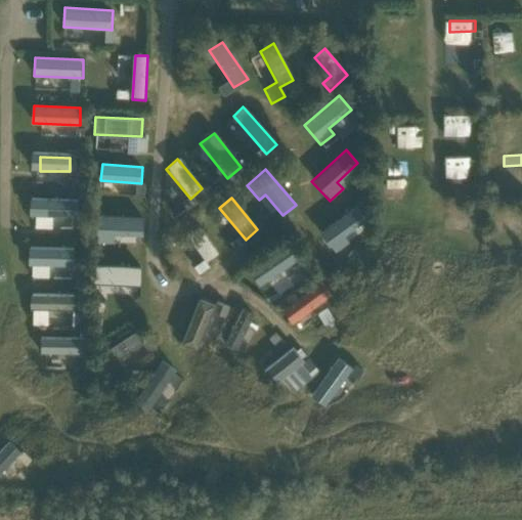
[(79,200),(31,199),(31,216),(37,216),(36,229),(54,229),(54,217),(78,218),(79,200)]
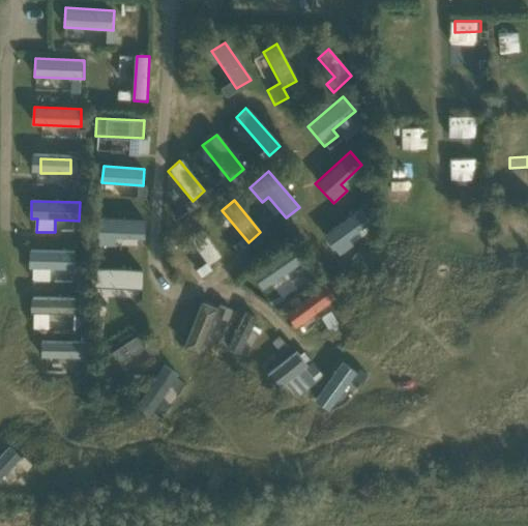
[(370,222),(359,208),(322,236),(338,256),(351,245),(346,239),(370,222)]
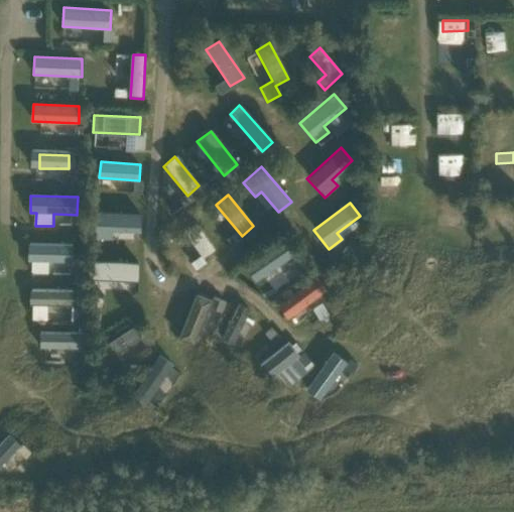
[(142,215),(97,214),(97,239),(114,239),(114,231),(142,232),(142,215)]
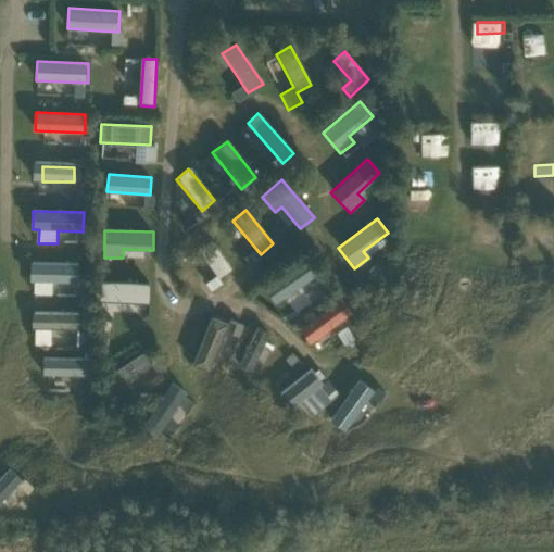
[(230,268),(210,240),(197,250),(218,278),(230,268)]
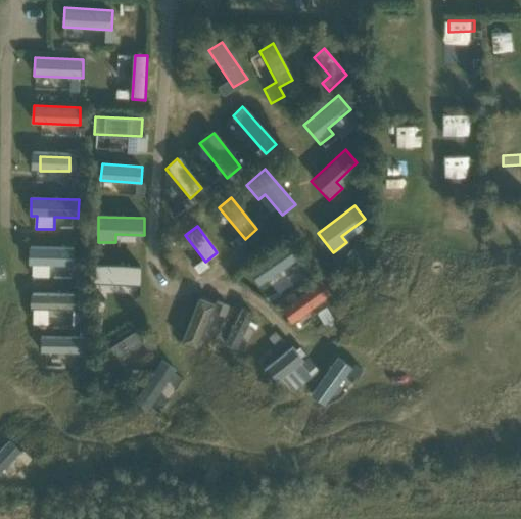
[(77,247),(30,246),(29,280),(51,280),(51,265),(76,266),(77,247)]
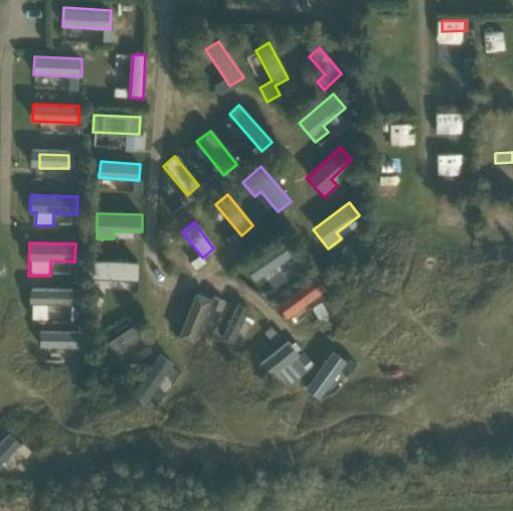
[(290,256),(281,243),(245,269),(254,281),(290,256)]
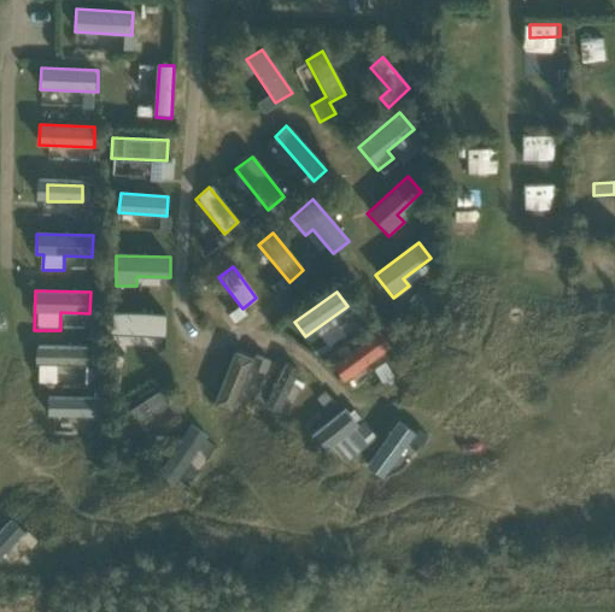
[(167,315),(113,312),(112,333),(167,335),(167,315)]
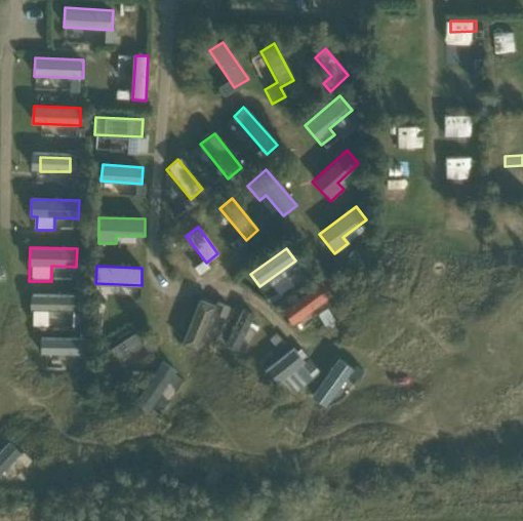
[(278,293),(287,285),(277,274),(268,282),(278,293)]
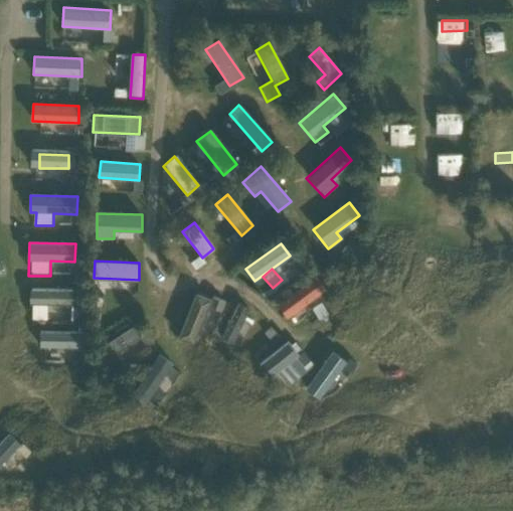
[(327,289),(317,275),(276,305),(286,319),(327,289)]
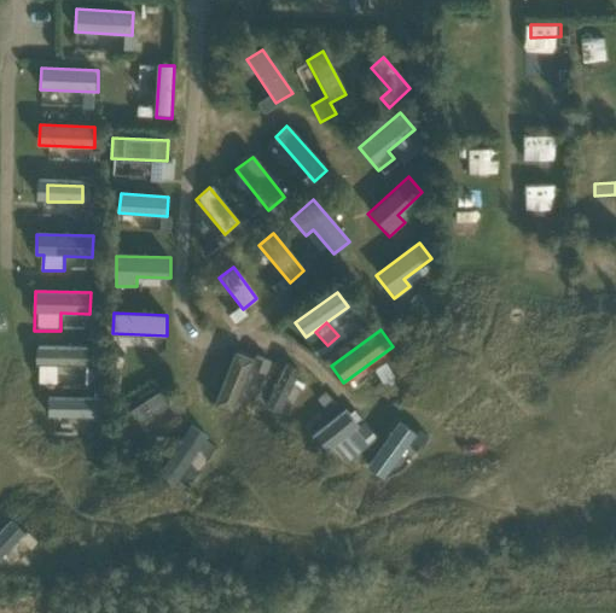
[(89,349),(38,349),(38,367),(89,367),(89,349)]
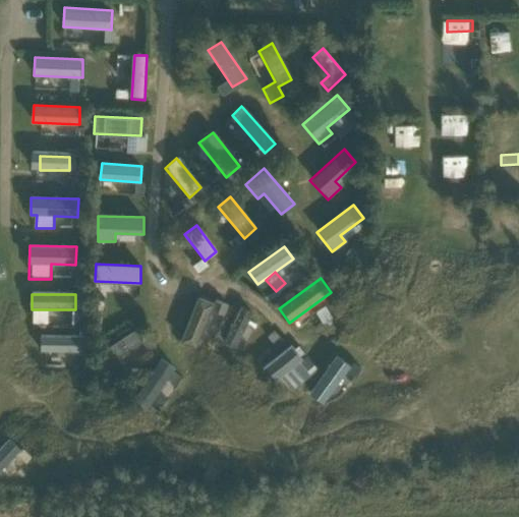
[(213,304),(196,298),(180,343),(196,350),(212,311),(225,317),(229,307),(214,301),(213,304)]
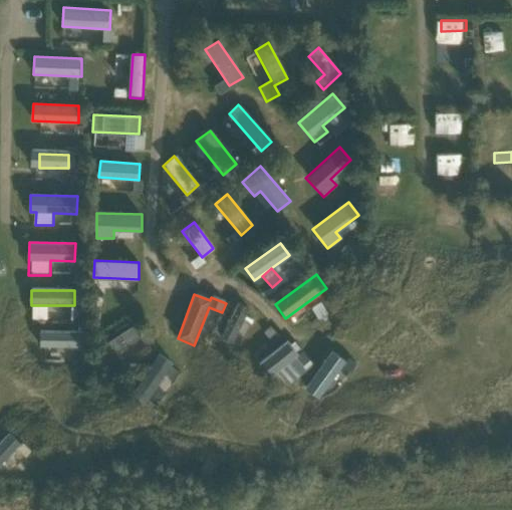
[(249,310),(238,304),(221,340),(232,345),(249,310)]
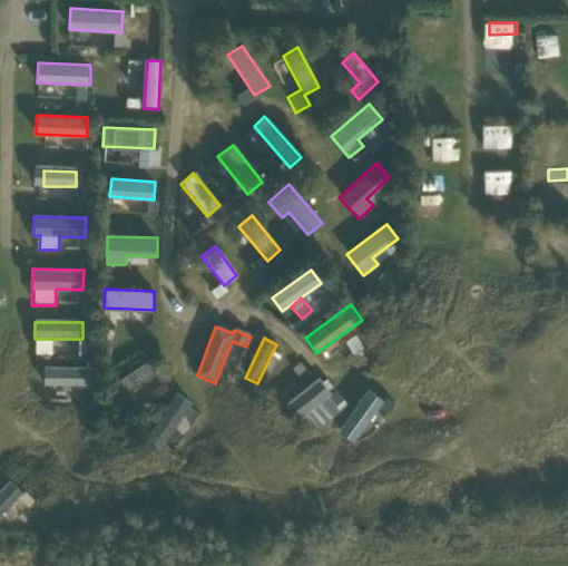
[(157,374),(148,362),(108,389),(116,401),(157,374)]
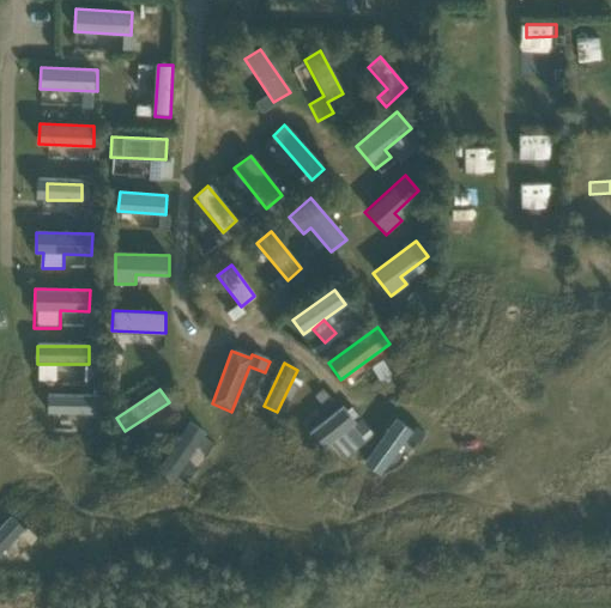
[(102,395),(49,396),(49,418),(102,417),(102,395)]
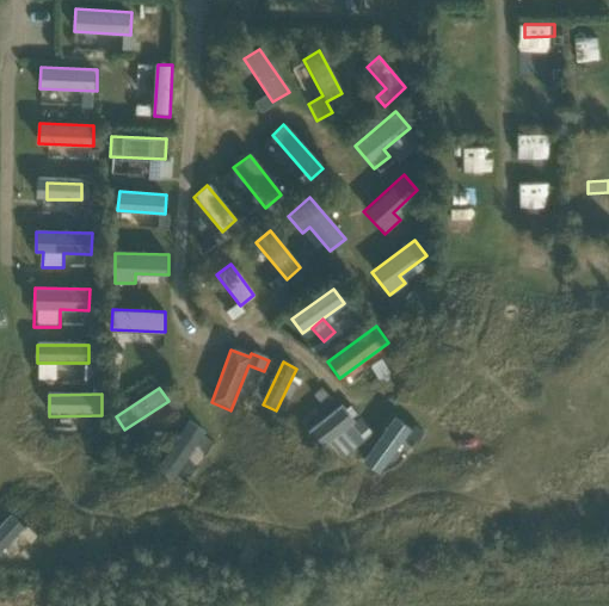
[(351,424),(342,413),(315,438),(325,447),(340,433),(355,449),(371,433),(357,418),(351,424)]
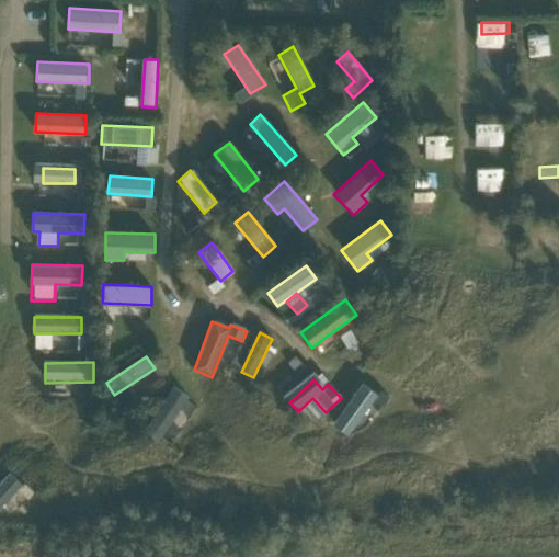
[(377,395),(361,384),(332,425),(348,438),(377,395)]
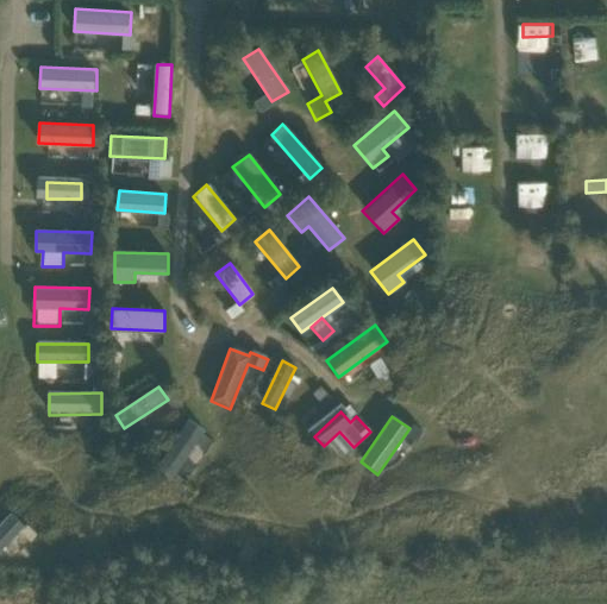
[(206,432),(191,420),(157,467),(174,479),(206,432)]
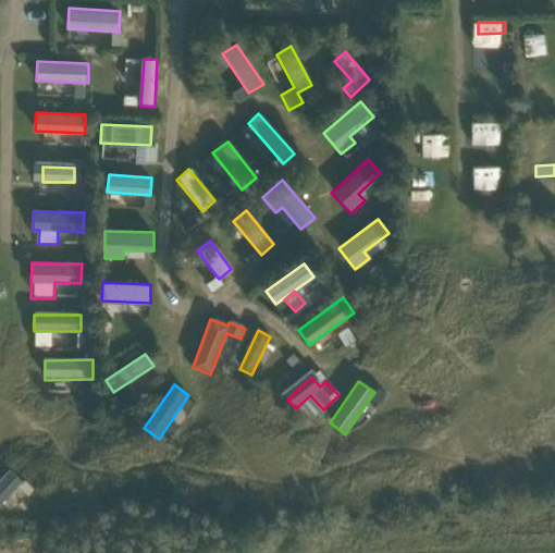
[(0,506),(22,482),(10,471),(0,482),(0,506)]
